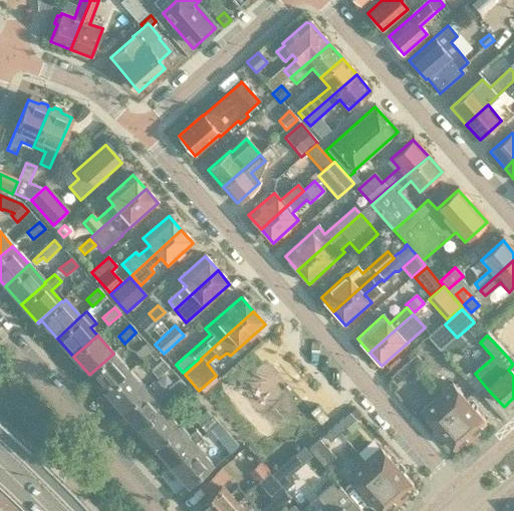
[(141,361),(153,350),(147,343),(135,354),(141,361)]
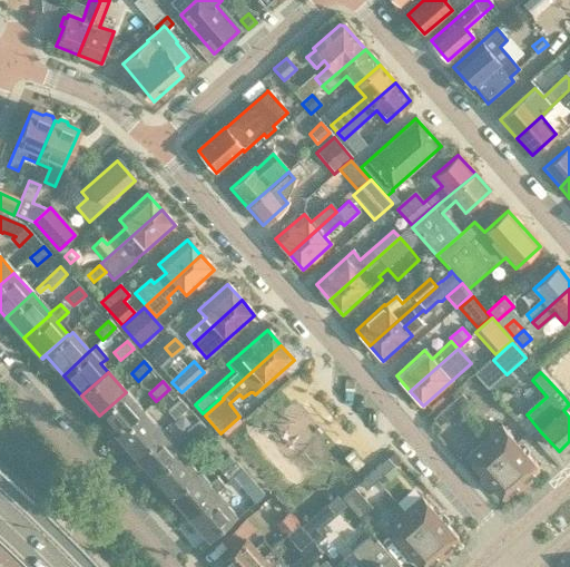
[(117,437),(144,413),(126,392),(99,416),(117,437)]
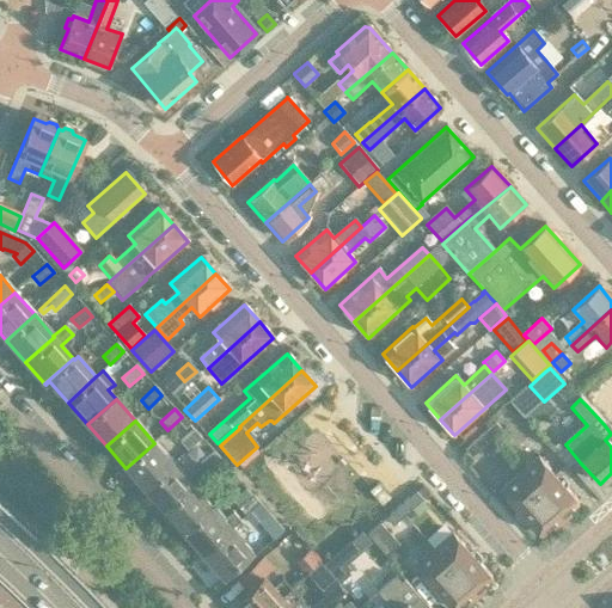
[(471,458),(501,431),(495,423),(464,450),(471,458)]
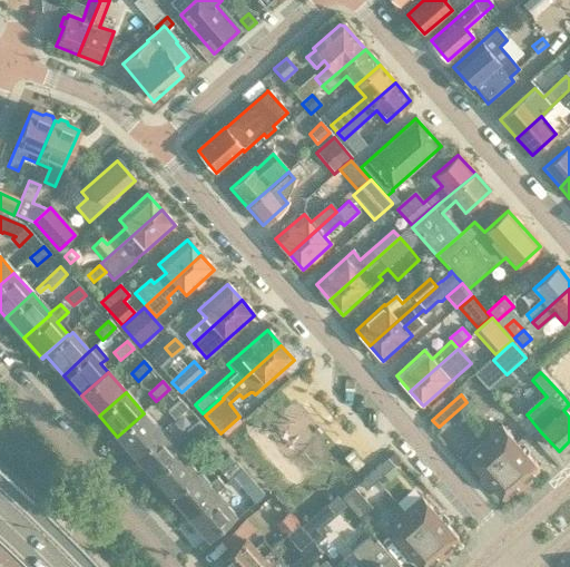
[(174,420),(187,409),(180,402),(168,413),(174,420)]
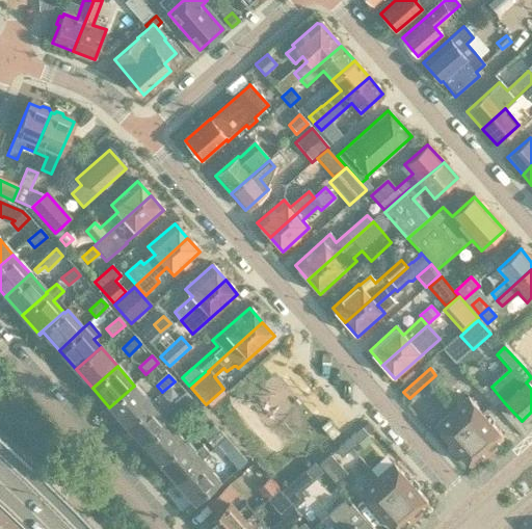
[(127,426),(151,404),(134,386),(109,407),(127,426)]
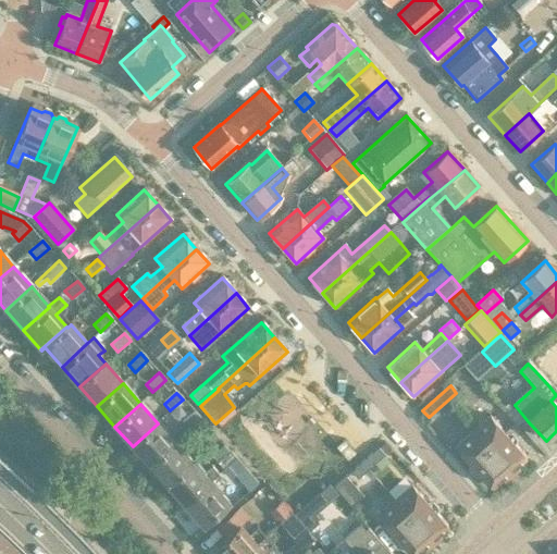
[(188,431),(201,420),(195,413),(182,423),(188,431)]
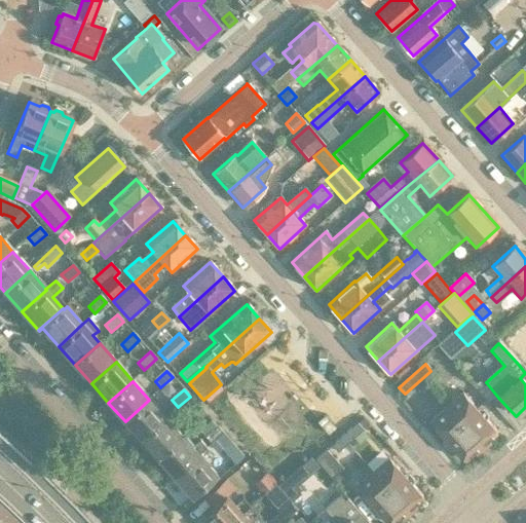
[(488,440),(497,433),(463,394),(448,408),(485,450),(492,444),(488,440)]
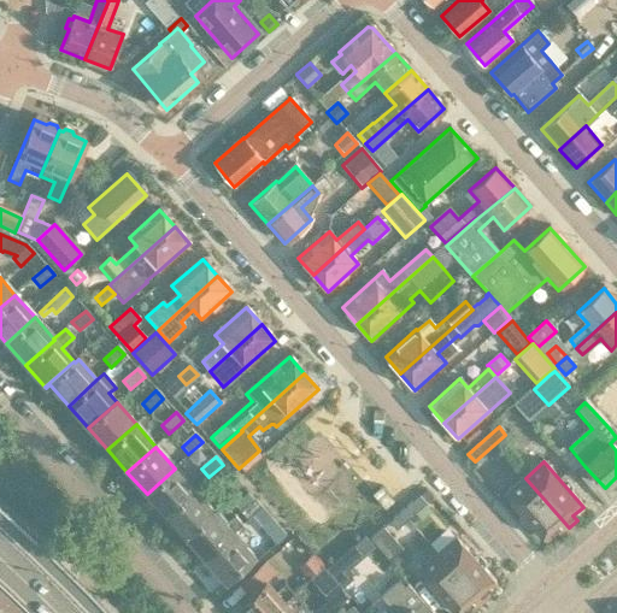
[(166,517),(195,491),(175,469),(147,494),(166,517)]
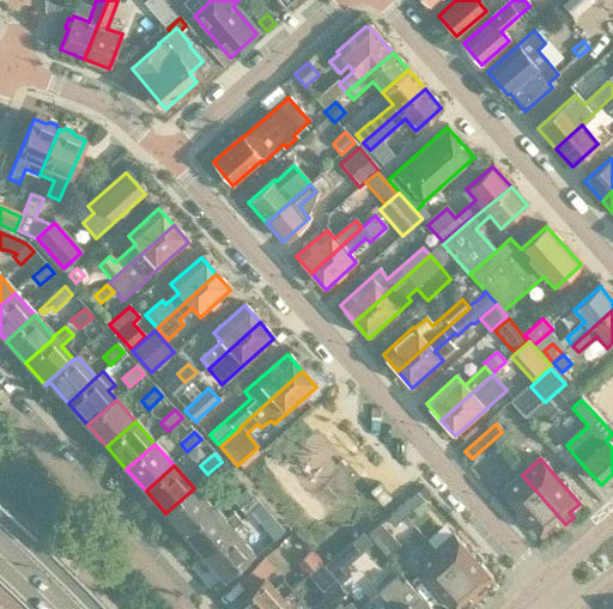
[(558,530),(565,524),(522,475),(504,491),(544,536),(554,527),(558,530)]
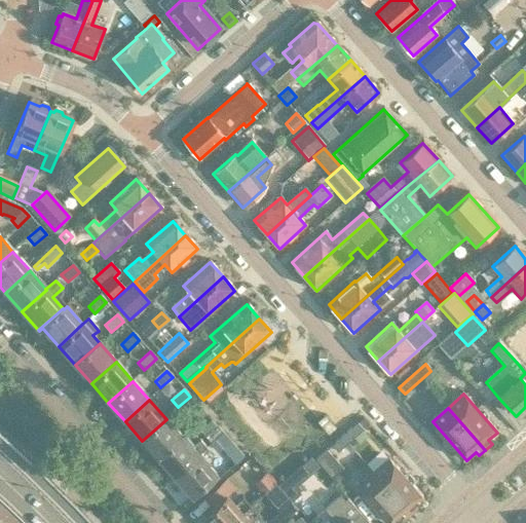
[(194,425),(205,415),(199,409),(188,418),(194,425)]
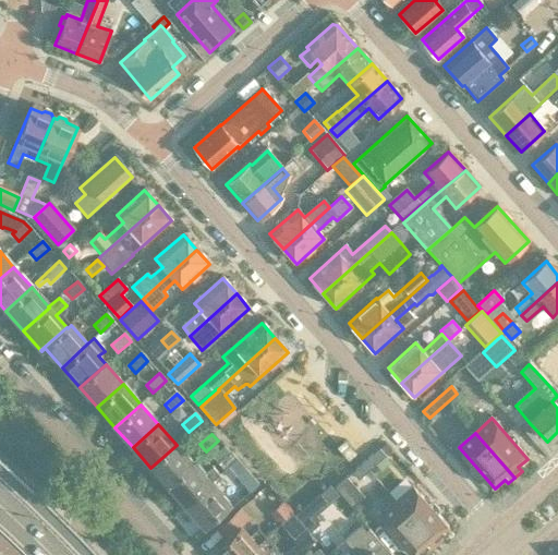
[(348,462),(355,456),(344,443),(336,449),(348,462)]
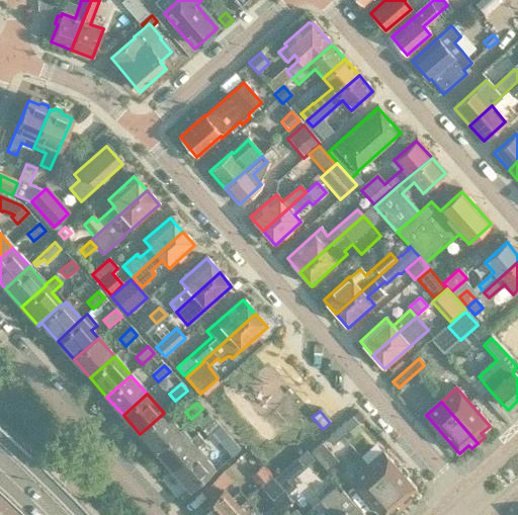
[(156,452),(180,431),(164,413),(140,434),(156,452)]
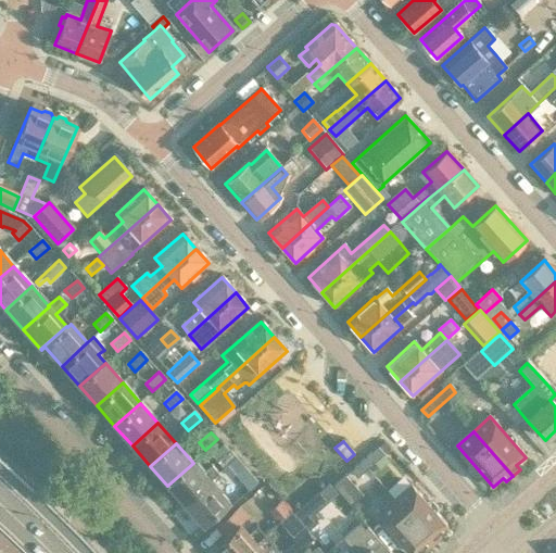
[(364,473),(383,454),(378,448),(358,465),(364,473)]
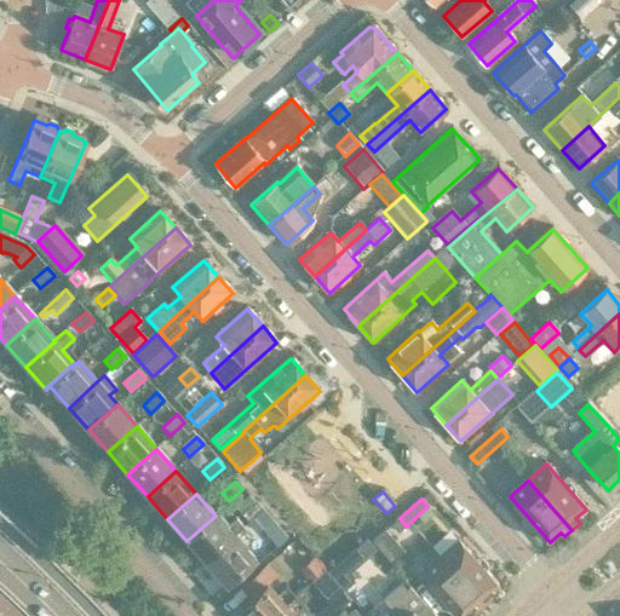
[(248,523),(260,512),(251,500),(237,511),(248,523)]
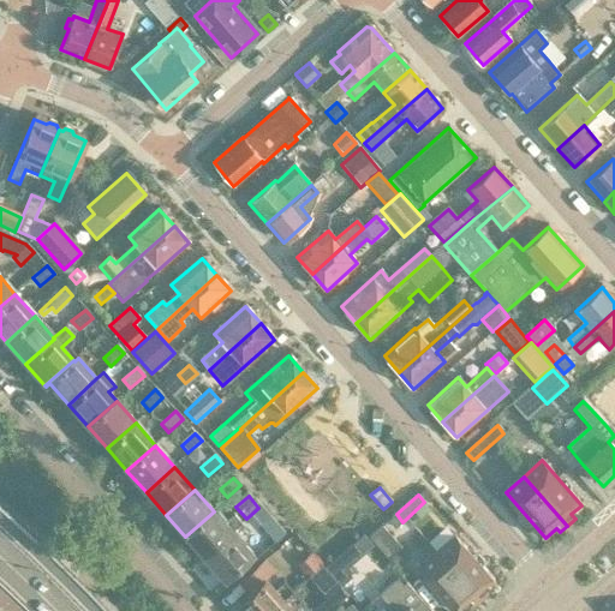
[(260,509),(246,520),(260,534),(272,522),(263,514),(262,511),(260,509)]
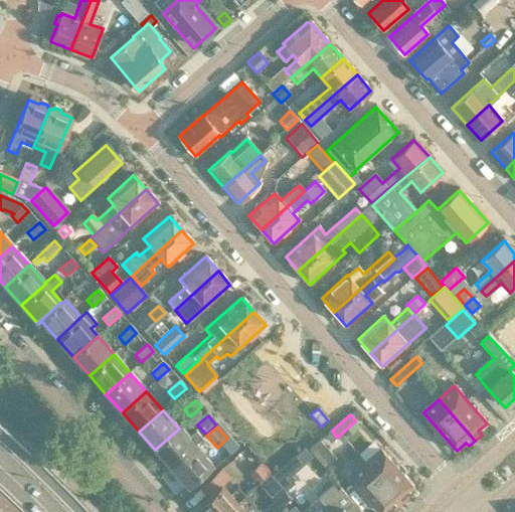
[(179,429),(155,450),(171,468),(195,447),(203,439),(196,431),(188,439),(179,429)]
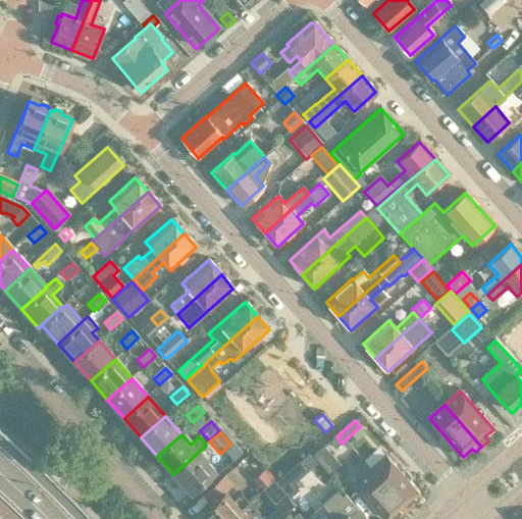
[(334,450),(342,444),(336,436),(329,444),(334,450)]
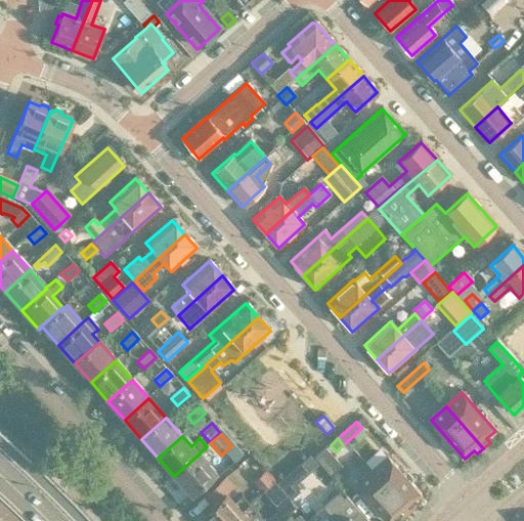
[(320,468),(335,454),(329,448),(314,462),(320,468)]
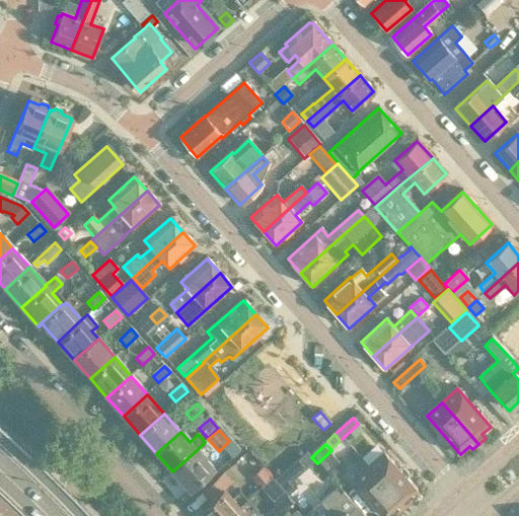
[(189,491),(213,468),(197,450),(172,471),(189,491)]
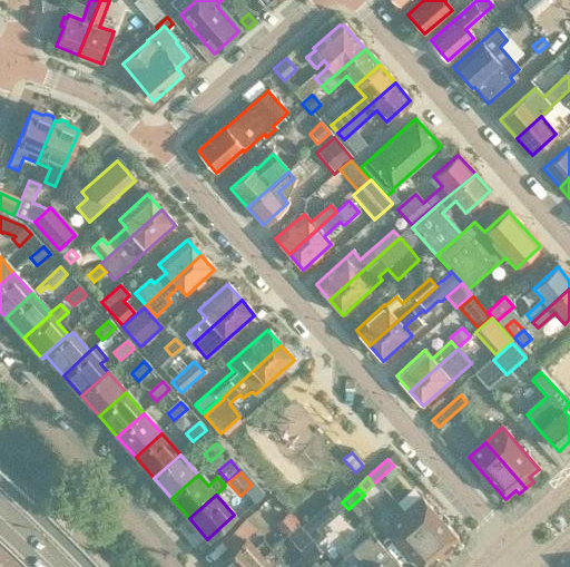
[(455,543),(433,517),(418,499),(401,515),(402,516),(439,557),(455,543)]
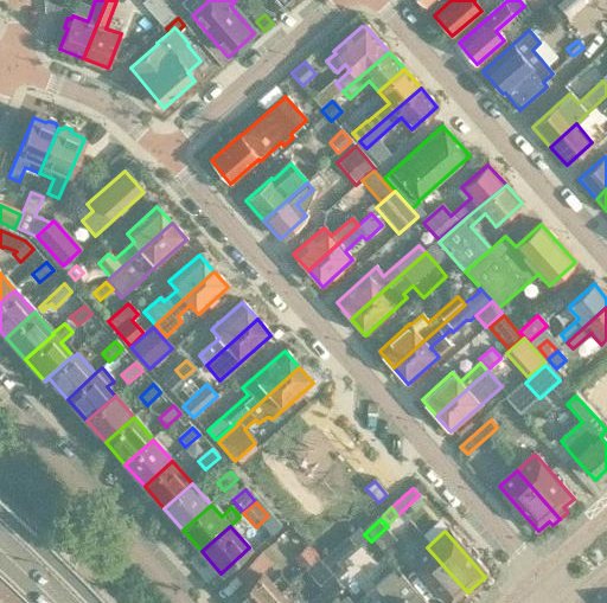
[(455,602),(467,592),(428,549),(427,547),(410,562),(427,581),(426,582),(442,602),(455,602)]
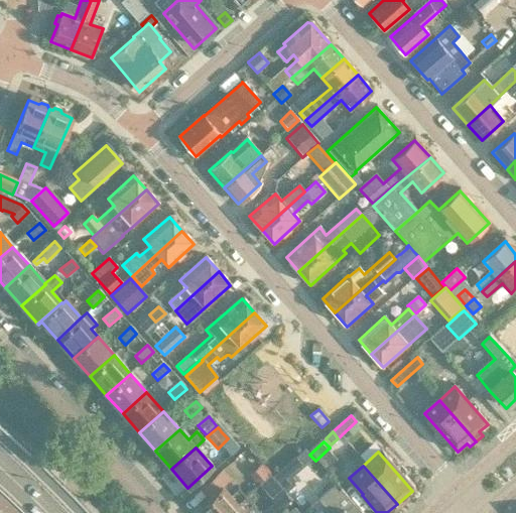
[(259,485),(268,477),(259,467),(250,475),(259,485)]
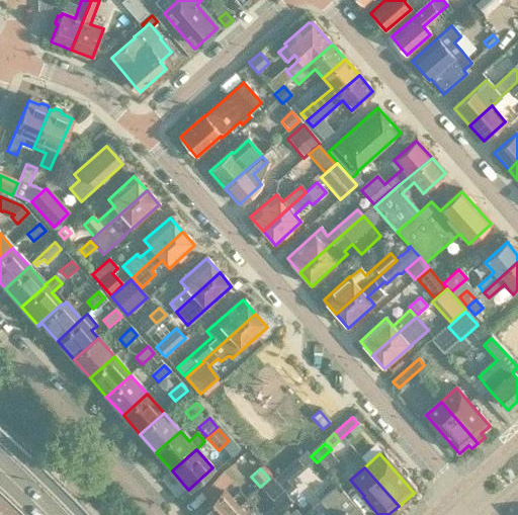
[(290,481),(283,473),(282,471),(273,480),(281,489),(290,481)]
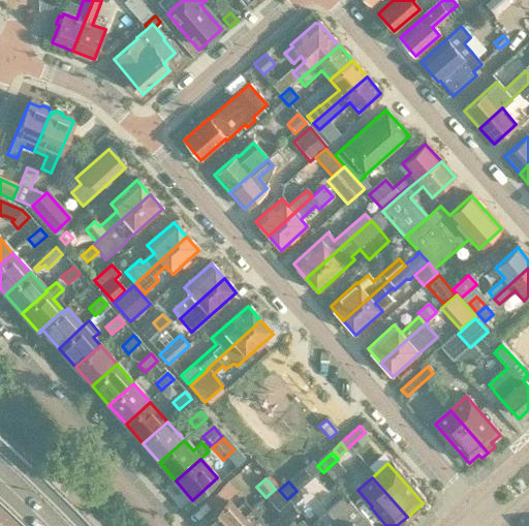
[(236,493),(227,484),(227,483),(206,502),(214,512),(205,520),(209,525),(234,525),(251,511),(244,501),(236,508),(228,499),(236,493)]
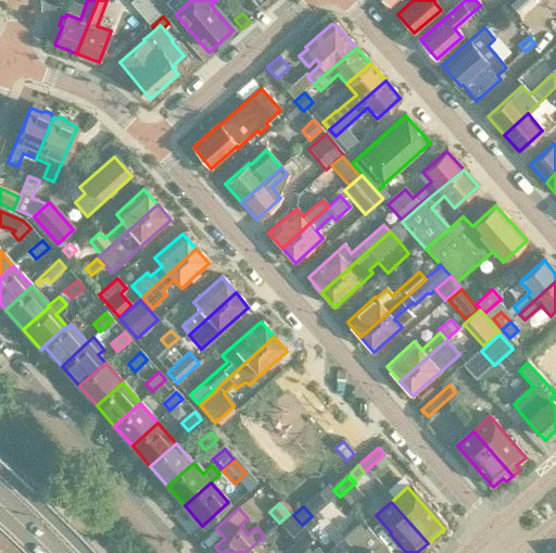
[(302,529),(297,523),(289,514),(279,523),(292,538),(302,529)]
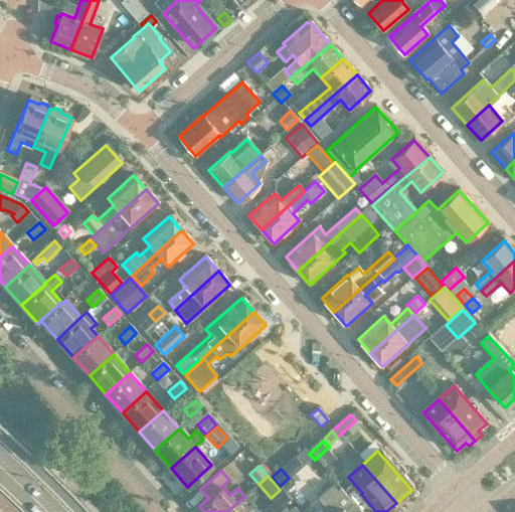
[(339,489),(338,490),(333,484),(318,498),(330,511),(359,511),(346,496),(339,489)]
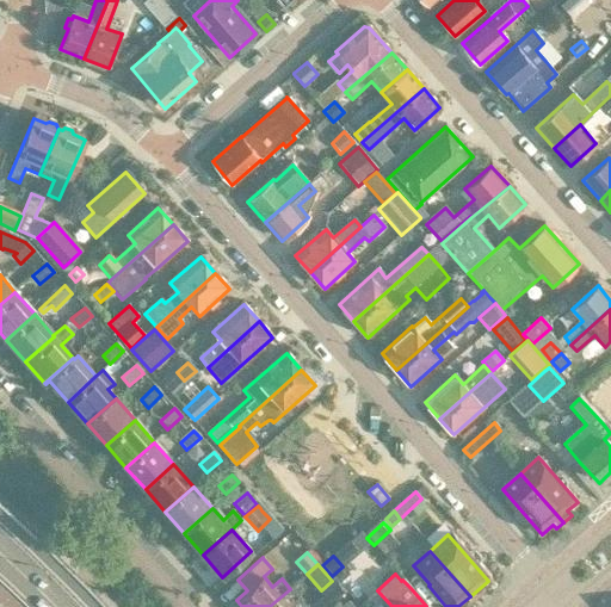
[(308,606),(298,596),(298,598),(290,589),(270,606),(308,606)]
